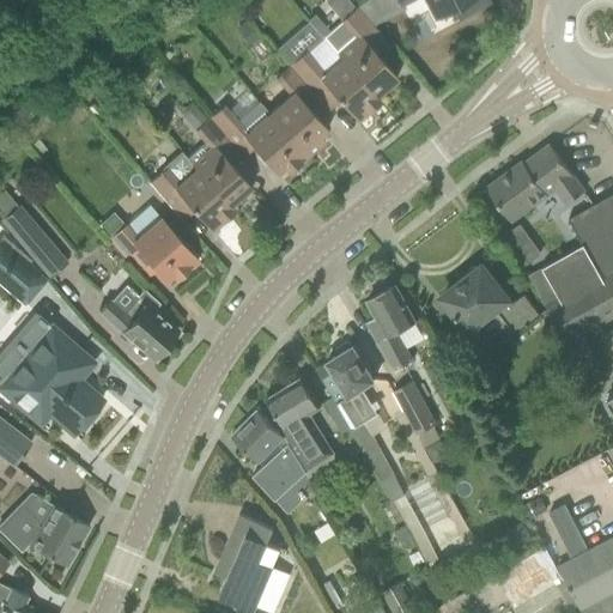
[(489,0),(394,0),(399,7),(411,0),(423,0),(434,19),(451,8),(459,22),(491,5),(489,0)]
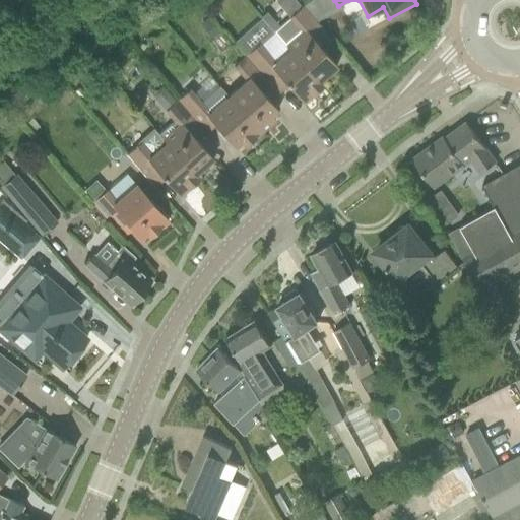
[(288,18),(273,31),(288,50),(321,86),(322,86),(318,82),(336,66),(320,48),(330,40),(316,24),(302,7),(301,8),(288,18)]
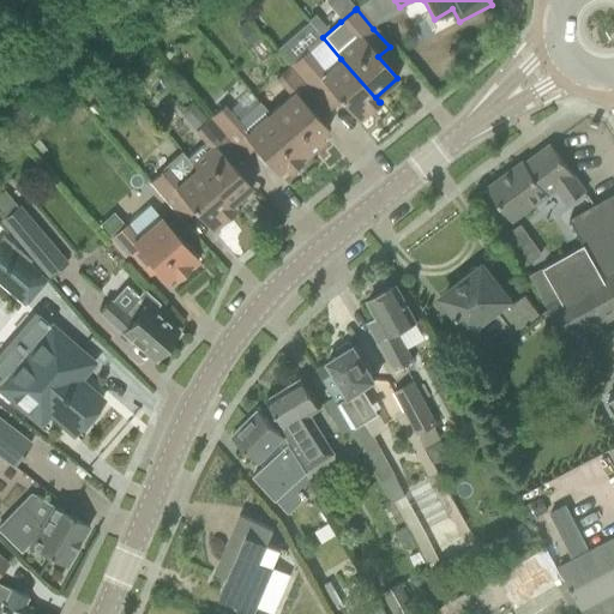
[(157,22),(146,29),(151,37),(162,31),(157,22)]
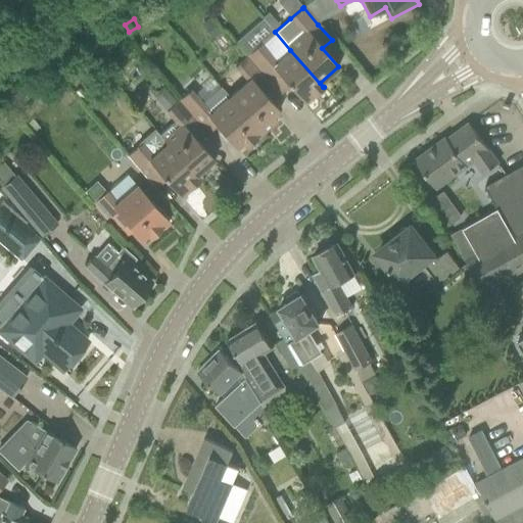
[(263,18),(235,43),(246,56),(264,76),(280,94),(289,86),(304,103),(323,87),(290,50),(275,32),(263,18)]
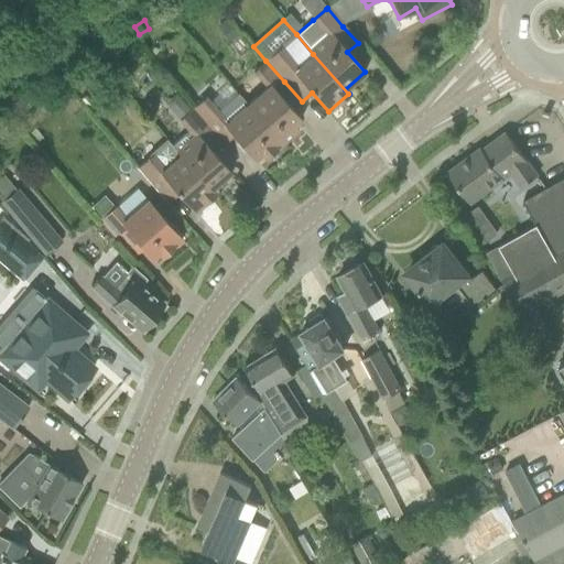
[(230,39),(240,33),(234,22),(224,28),(230,39)]
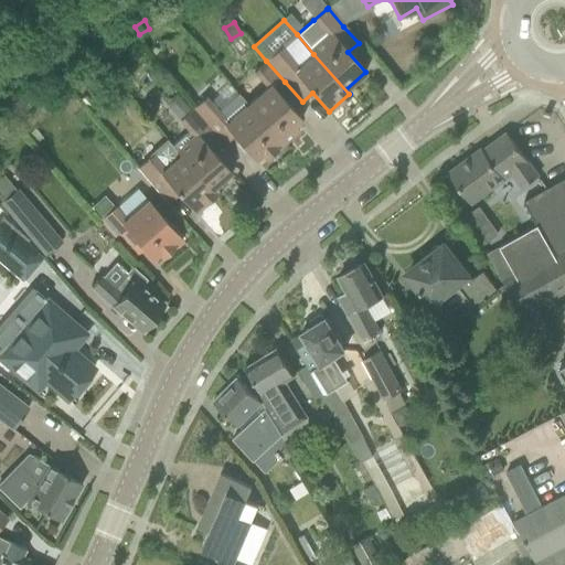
[(275,89),(285,82),(266,61),(253,72),(266,87),(246,105),(281,145),(298,130),(295,126),(301,119),(275,89)]
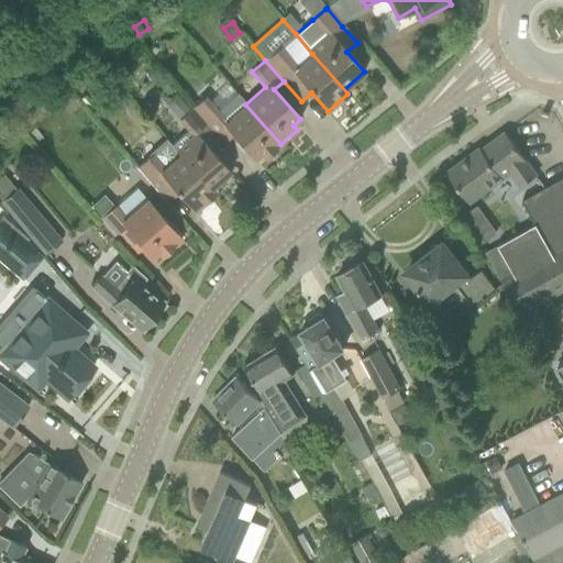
[(245,105),(227,121),(205,96),(191,109),(222,144),(232,135),(254,159),(261,154),(264,158),(280,144),(245,105)]
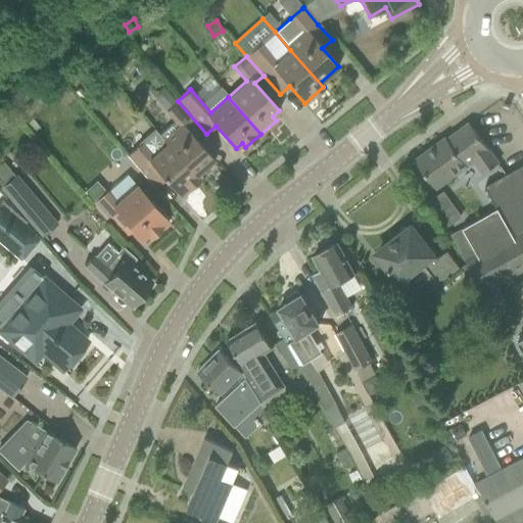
[(197,142),(206,134),(178,101),(164,111),(174,122),(158,135),(198,181),(199,181),(195,176),(214,160),(197,142)]
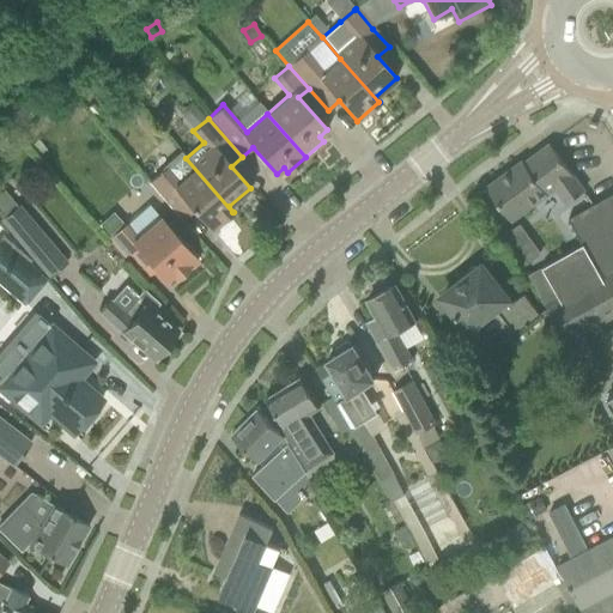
[(565,205),(584,190),(550,144),(523,163),(522,161),(486,187),(513,222),(554,190),(565,205)]
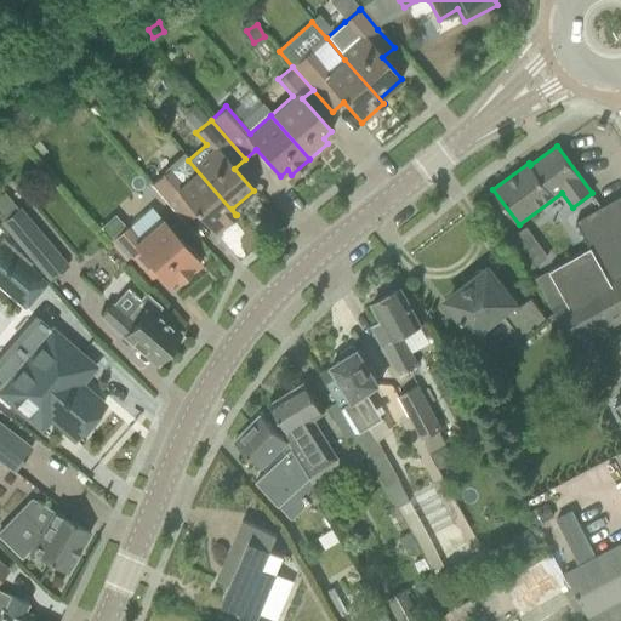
[(188,160),(186,161),(181,155),(161,171),(164,174),(151,184),(184,223),(195,214),(214,234),(235,215),(188,160)]
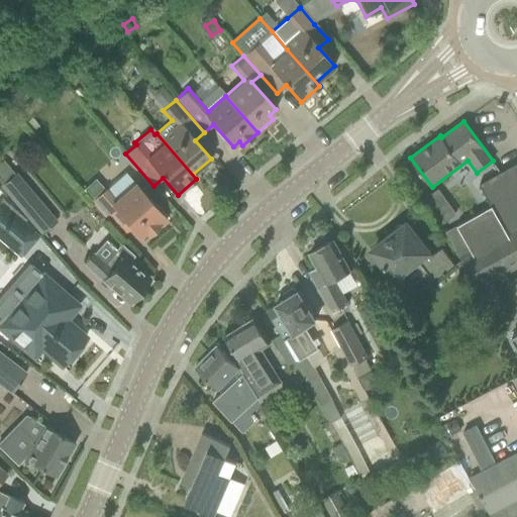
[(15,173),(14,174),(3,160),(0,162),(0,183),(2,185),(0,186),(0,187),(39,233),(56,219),(15,173)]
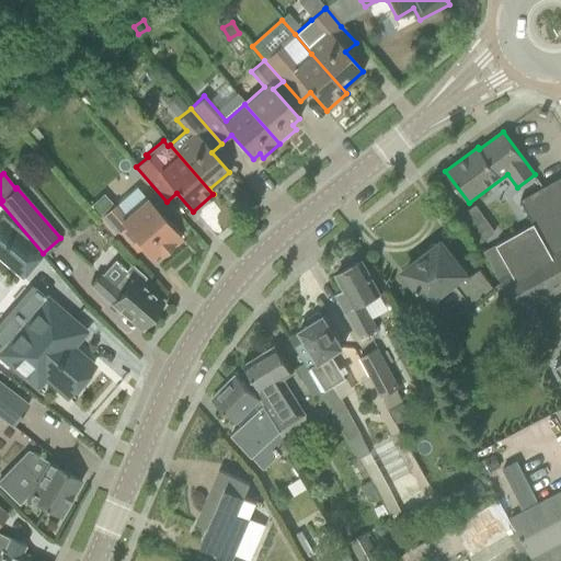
[(495,244),(482,252),(499,281),(538,352),(552,344),(531,306),(560,288),(560,176),(521,201),(534,224),(495,244)]
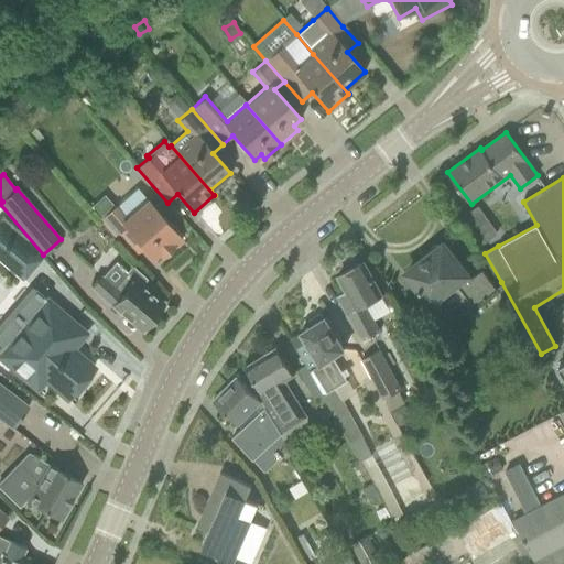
[(182,240),(167,223),(147,199),(125,218),(115,206),(99,219),(117,239),(127,230),(142,248),(151,258),(158,252),(162,257),(182,240)]
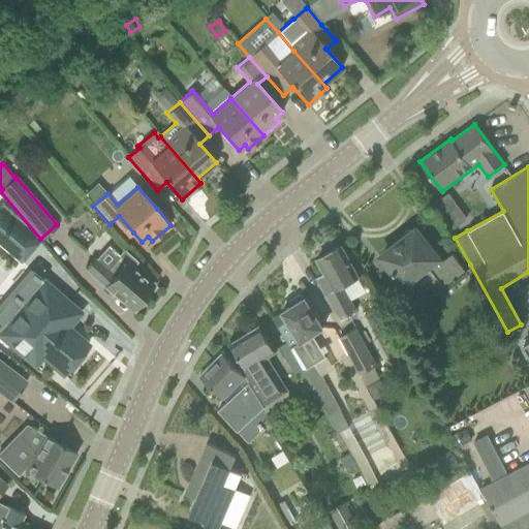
[(447,194),(437,201),(452,228),(465,218),(447,194)]
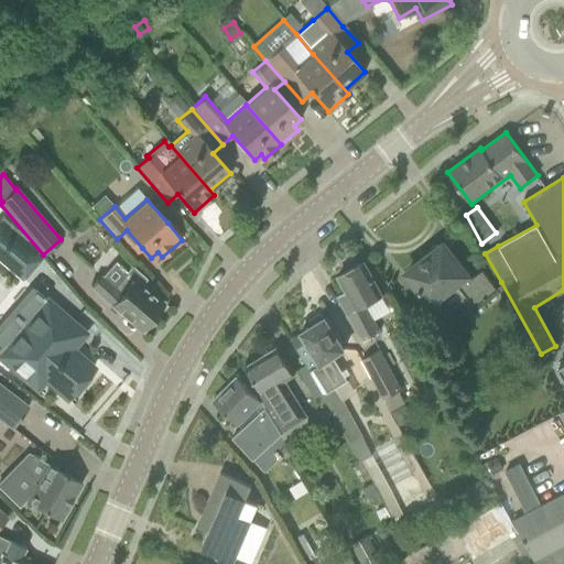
[(0,261),(21,280),(42,256),(0,219),(0,261)]
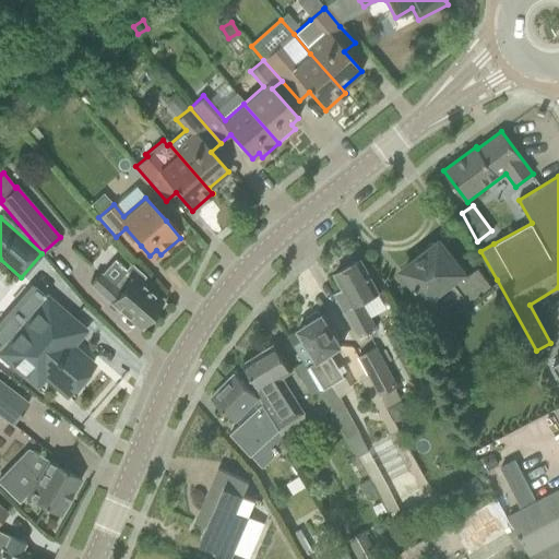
[(427,251),(403,270),(426,300),(451,281),(470,305),(492,287),(478,268),(465,277),(462,273),(462,272),(439,242),(436,246),(436,245),(435,245),(435,244),(433,244),(432,244),(431,242),(430,244),(429,244),(428,244),(428,245),(427,245),(427,246),(426,246),(426,247),(426,248),(426,249),(426,250),(427,250),(427,251)]
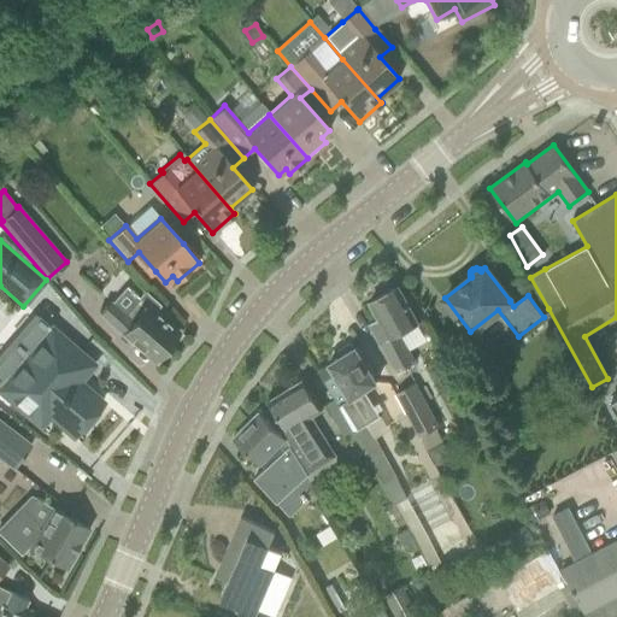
[(417,324),(409,309),(398,287),(369,303),(378,319),(370,324),(397,372),(416,363),(406,345),(423,335),(417,324)]
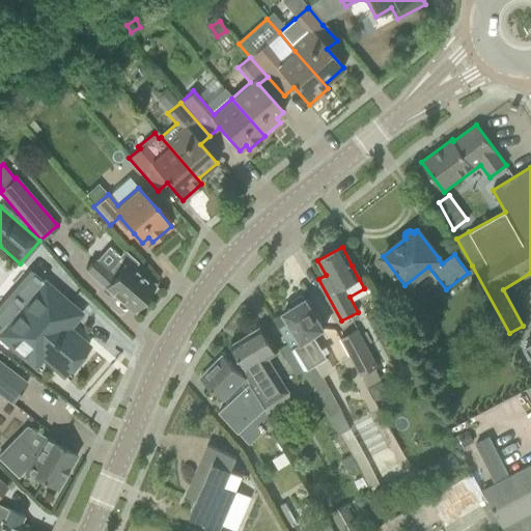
[(131,269),(136,262),(123,252),(107,271),(95,259),(84,271),(113,296),(114,294),(134,310),(152,288),(131,269)]
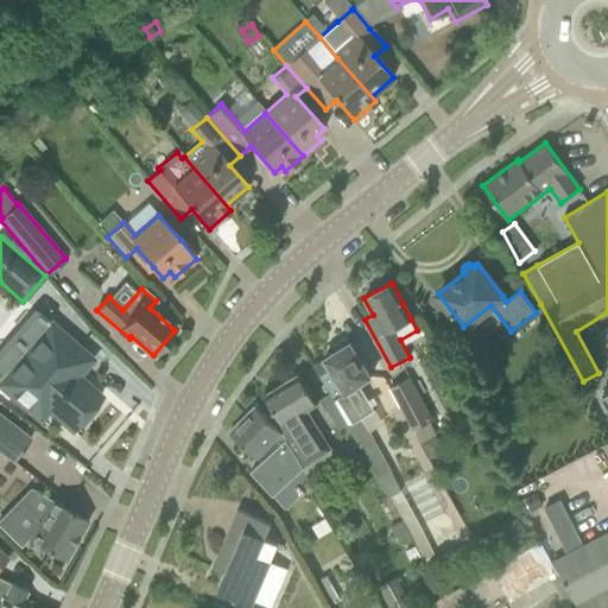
[(92,360),(73,344),(49,323),(0,379),(0,386),(39,419),(48,410),(71,430),(78,422),(81,424),(96,407),(94,405),(100,397),(73,374),(80,366),(83,369),(92,360)]
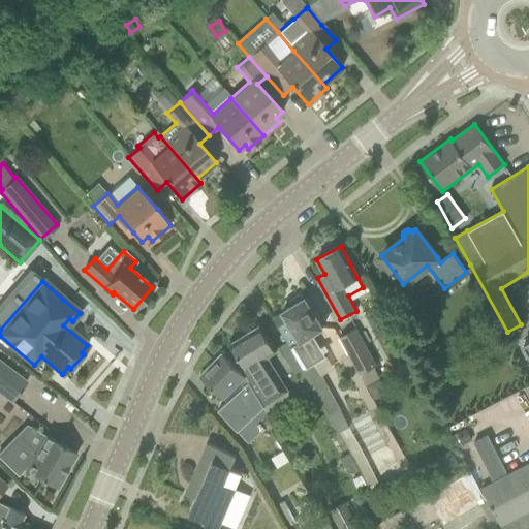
[(282,313),(272,319),(283,337),(287,344),(301,367),(300,368),(328,415),(338,434),(339,434),(349,429),(339,409),(321,376),(313,364),(325,356),(313,335),(323,329),(315,315),(304,298),(303,299),(300,294),(288,302),(291,306),(281,312),(282,313)]
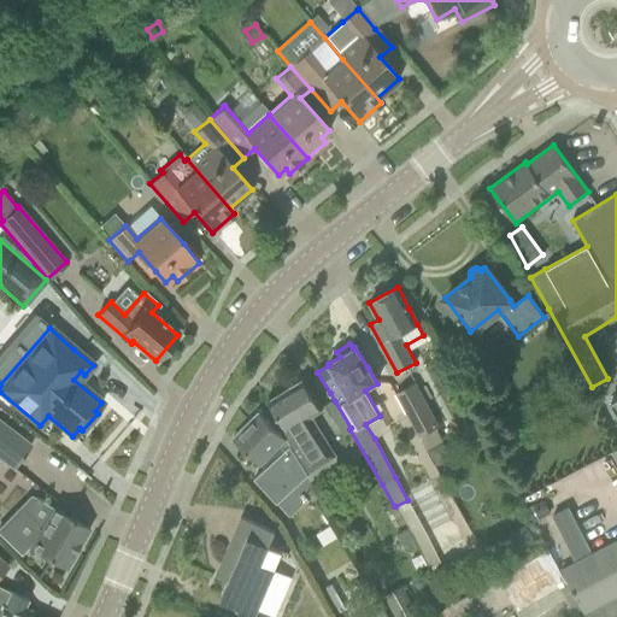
[(301,381),(268,401),(281,422),(289,436),(286,439),(309,475),(313,483),(333,471),(336,458),(311,417),(321,411),(315,401),(301,381)]
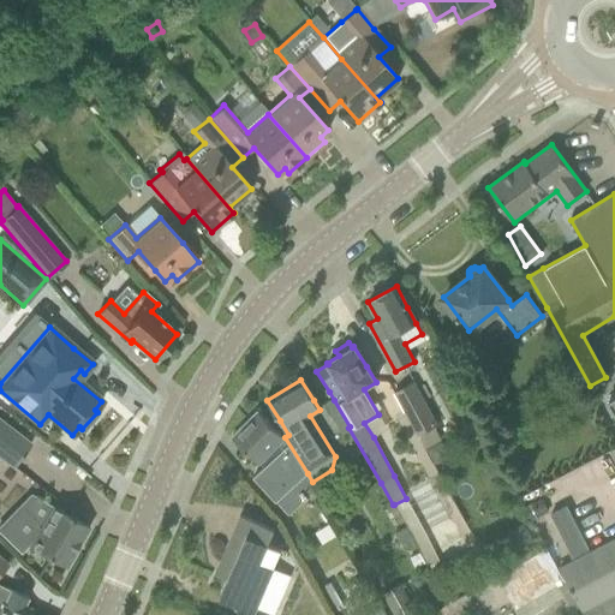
[(435,425),(437,424),(415,381),(393,393),(417,435),(419,434),(427,446),(441,439),(435,425)]
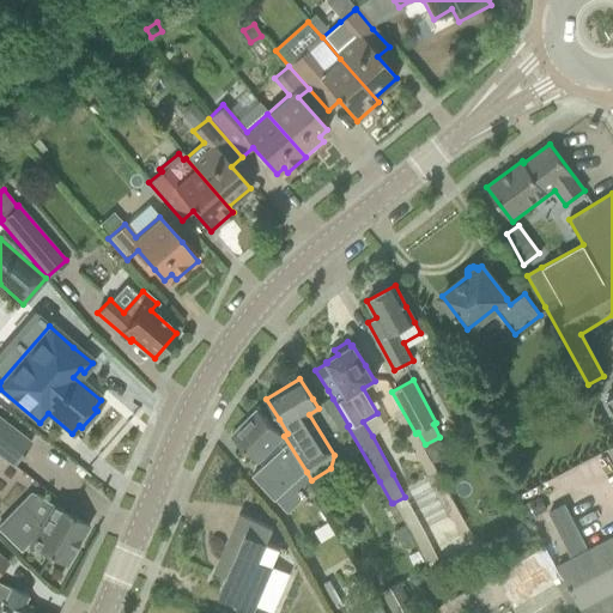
[(333,399),(325,404),(340,430),(347,426),(349,425),(333,399)]
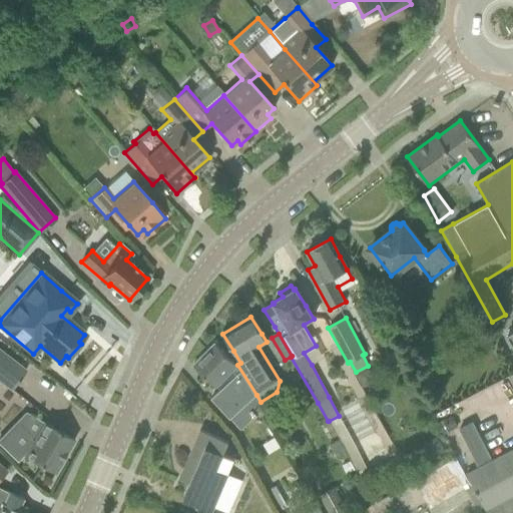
[(214,343),(193,364),(207,378),(215,387),(216,386),(220,390),(210,398),(229,419),(230,418),(257,395),(237,365),(236,366),(228,357),(214,343)]
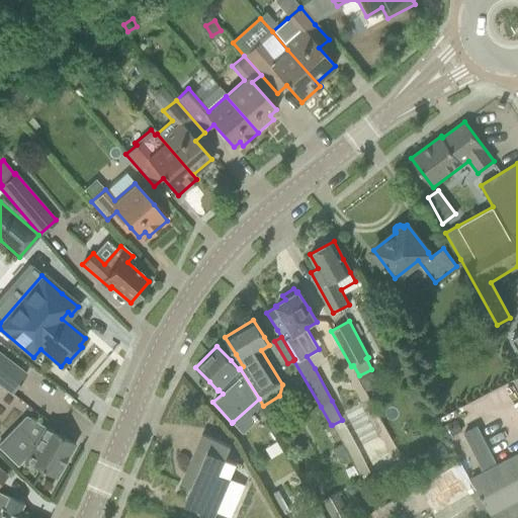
[(0,384),(11,394),(25,374),(0,354),(0,384)]
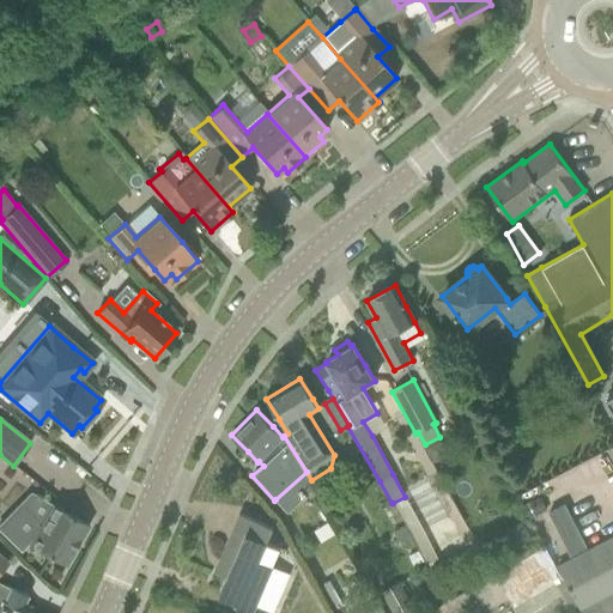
[(472,420),(461,428),(467,439),(479,434),(472,420)]
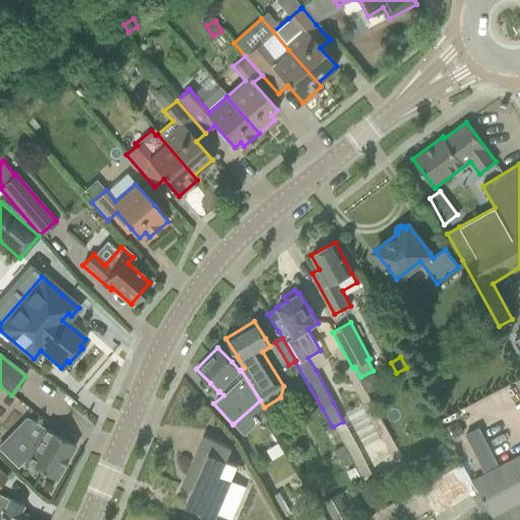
[(373,374),(362,380),(368,392),(375,389),(376,380),(373,374)]
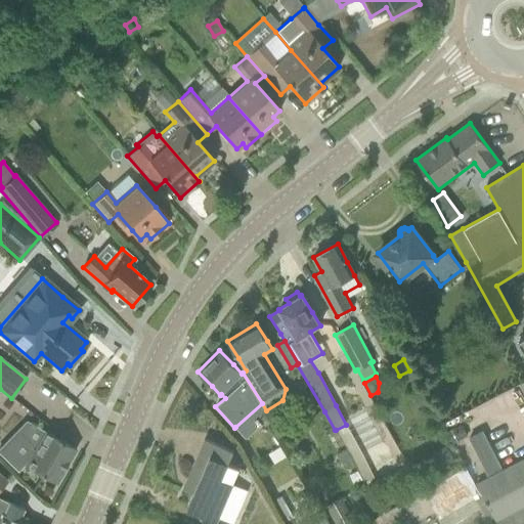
[(423,390),(412,395),(421,409),(430,404),(423,390)]
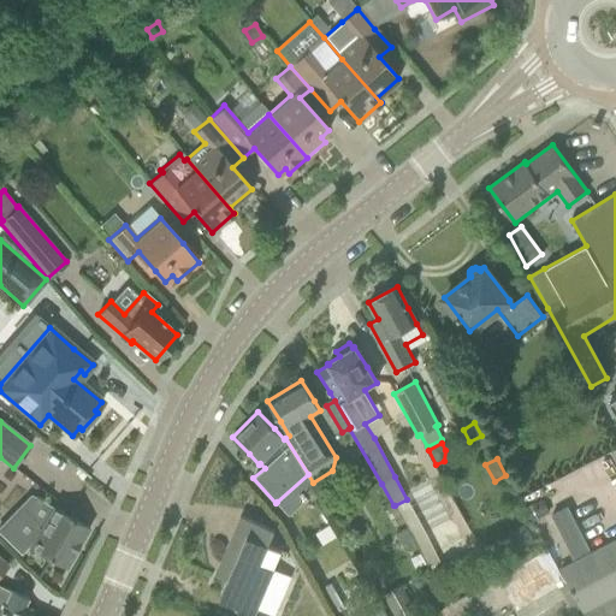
[(21,508),(0,527),(0,537),(19,556),(28,546),(66,568),(88,528),(52,508),(41,527),(21,508)]
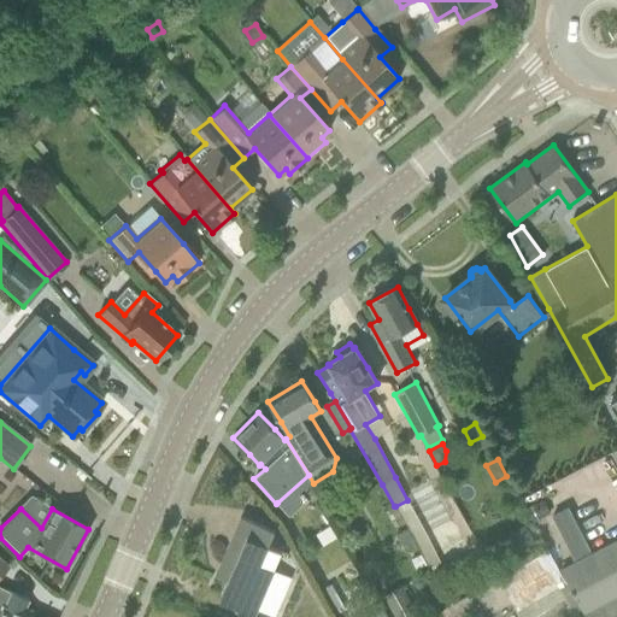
[(269,545),(275,532),(241,517),(221,564),(233,569),(221,600),(260,616),(274,616),(285,592),(269,586),(283,551),(269,545)]
